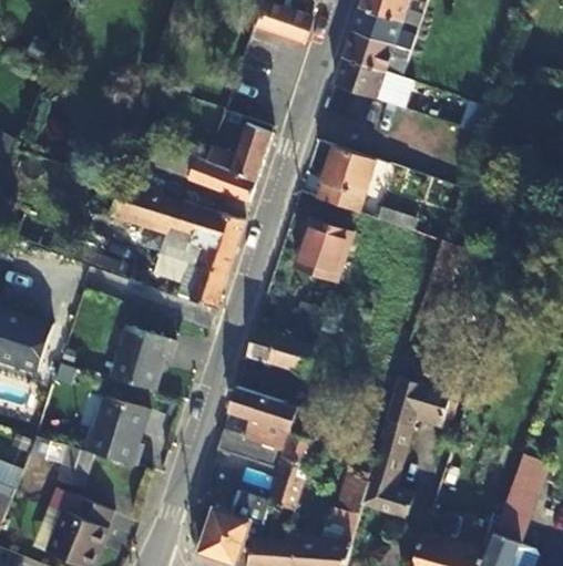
[(253,0),(252,3),(255,4),(248,24),(302,42),(309,17),(277,4),(278,0),(253,0)]
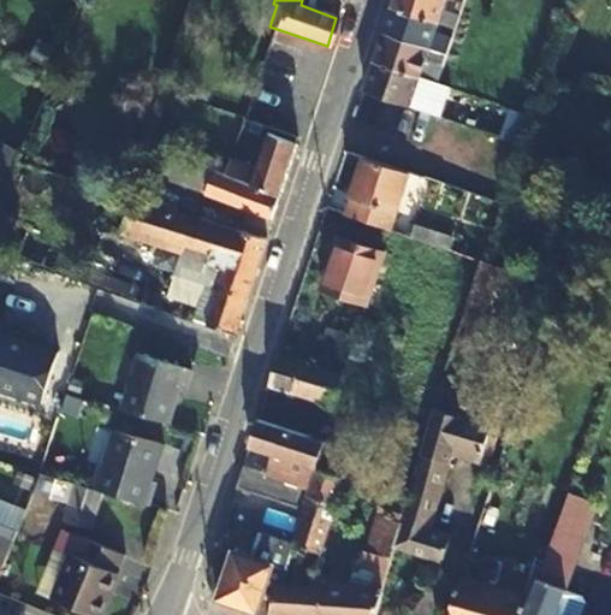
[(455,29),(458,19),(439,13),(443,0),(391,0),(389,7),(437,23),(446,25),(455,29)]
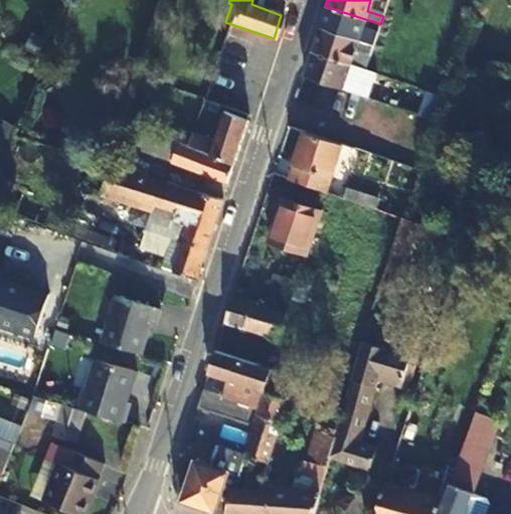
[(370,0),(367,11),(383,16),(387,4),(379,1),(375,0),(370,0)]
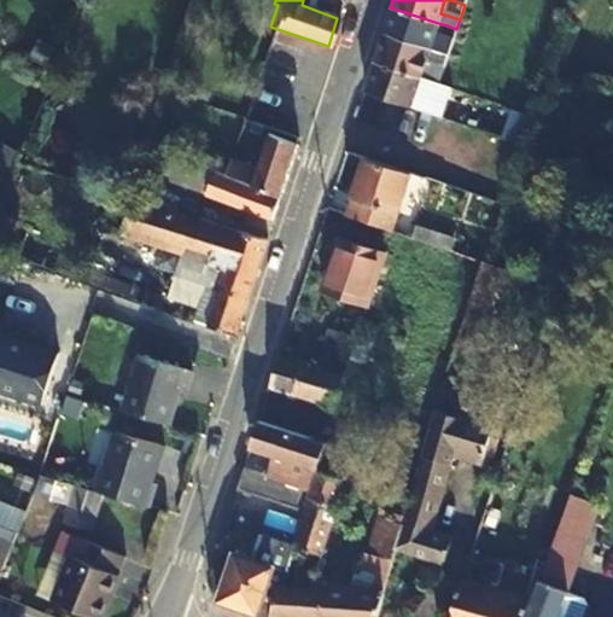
[(390,7),(381,33),(430,48),(438,23),(390,7)]
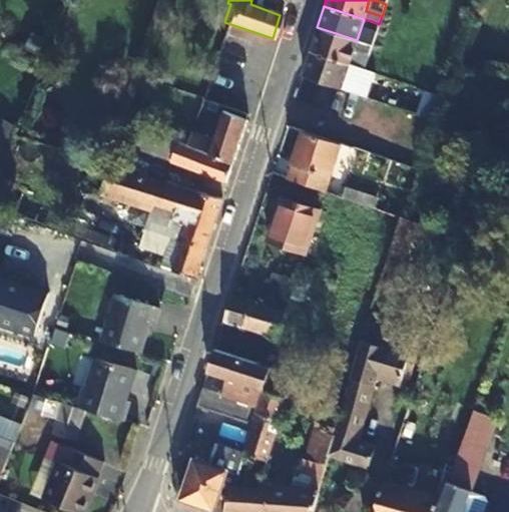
[(379,24),(372,21),(365,43),(373,45),(379,24)]
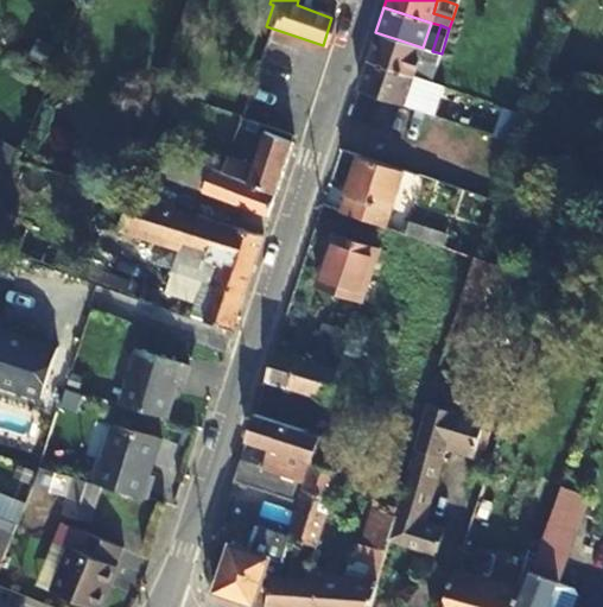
[(423,48),(375,32),(367,62),(413,76),(423,48)]
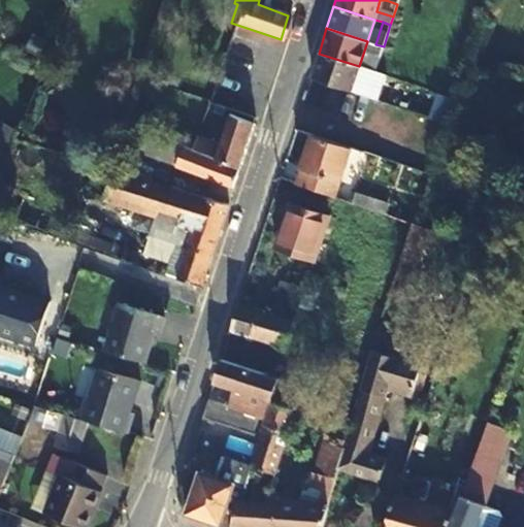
[(384,46),(375,44),(368,69),(375,71),(384,46)]
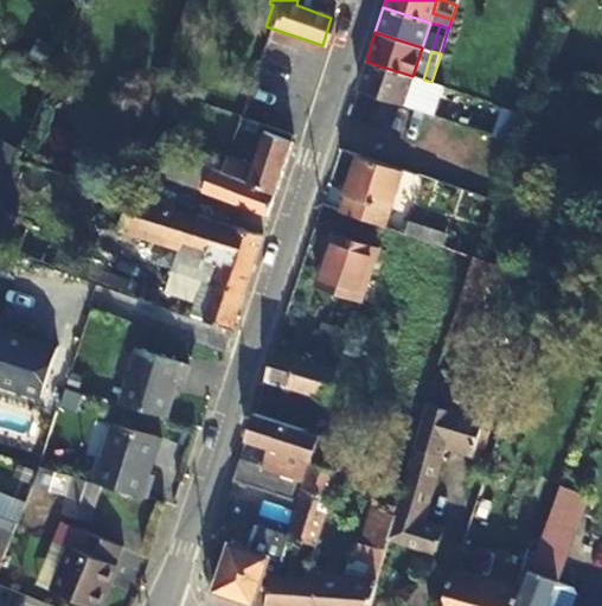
[(366,62),(357,89),(404,104),(423,110),(431,82),(423,80),(412,76),(366,62)]
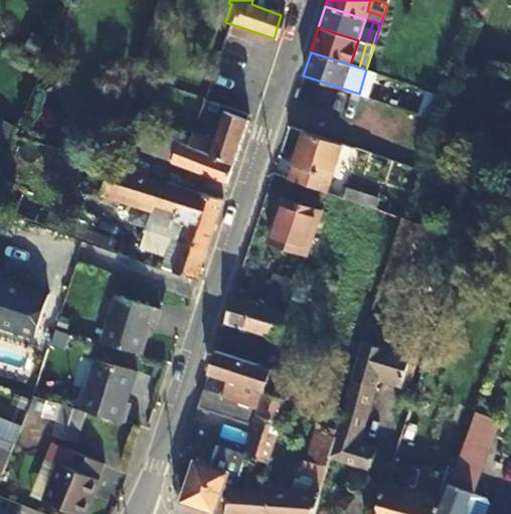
[(200,101),(198,100),(190,124),(198,127),(206,103),(200,101)]
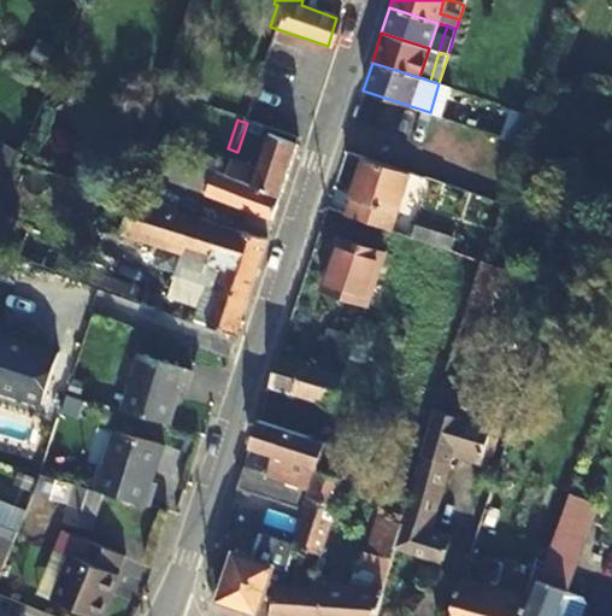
[(293,150),(295,146),(266,135),(253,171),(224,159),(219,175),(219,176),(278,197),(293,150)]
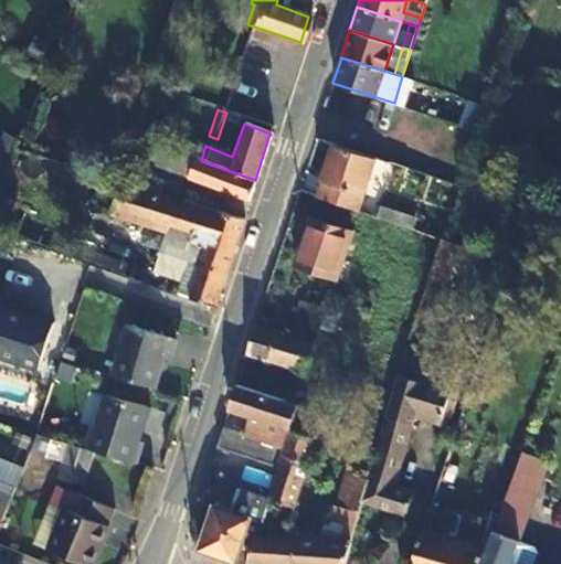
[(201,160),(131,136),(124,161),(249,204),(255,180),(201,161),(201,160)]
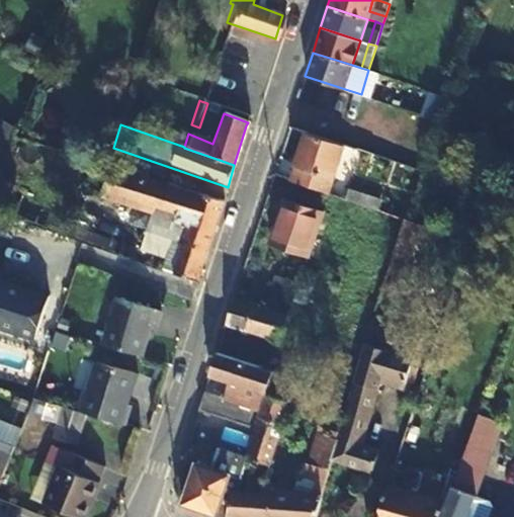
[(325,191),(327,192),(343,143),(305,132),(289,180),(325,191)]
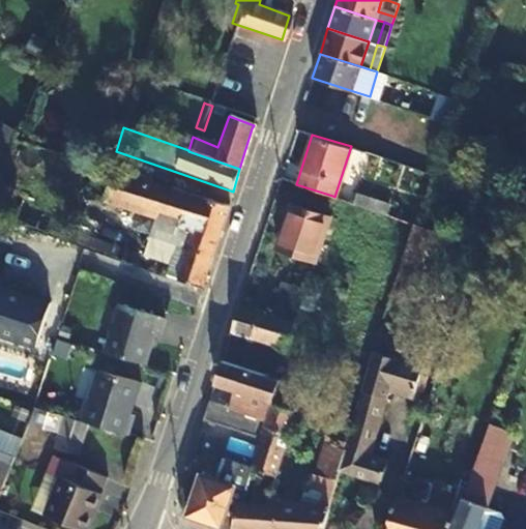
[(184,216),(165,276),(201,289),(228,207),(203,199),(202,202),(132,179),(133,177),(133,176),(110,169),(97,166),(89,195),(157,217),(161,208),(184,216)]
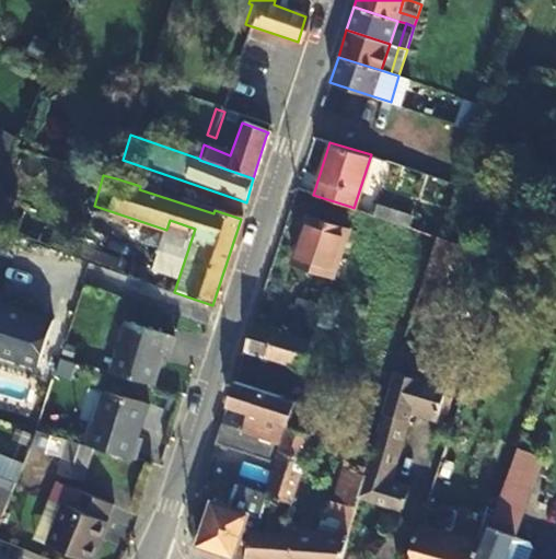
[(292,263),(331,274),(335,275),(349,228),(345,226),(307,214),(292,263)]
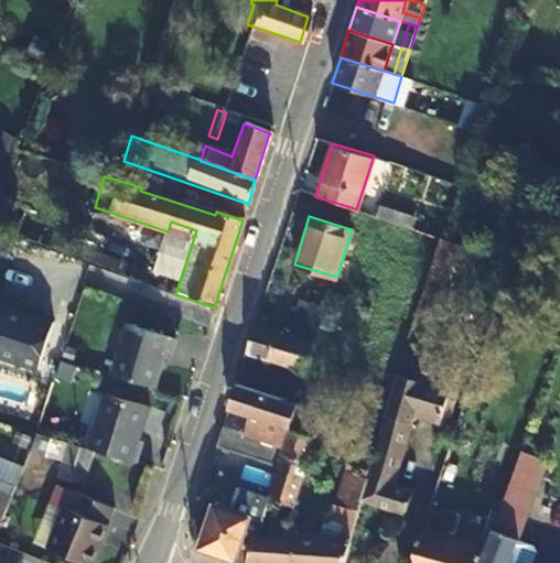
[(460,240),(440,235),(429,271),(448,278),(460,240)]
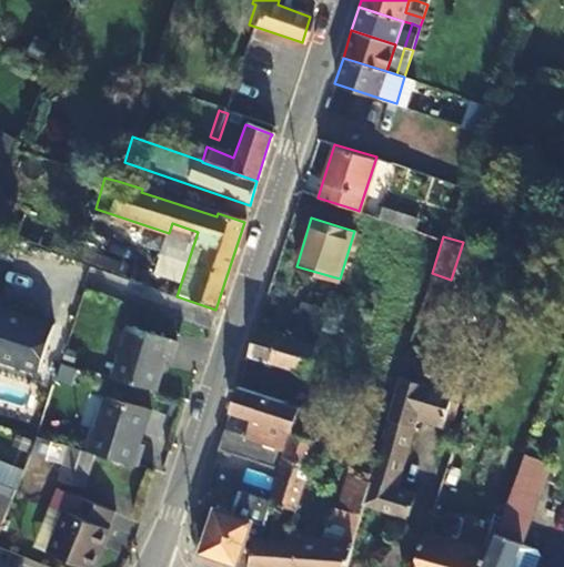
[(78,260),(118,275),(128,279),(132,266),(81,249),(78,260)]
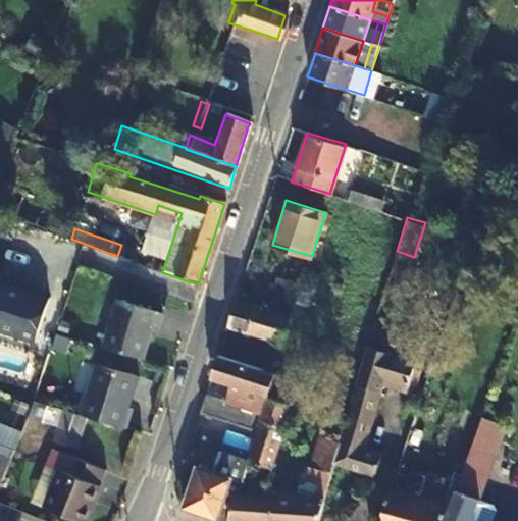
[(117,256),(130,260),(134,249),(121,245),(117,256)]
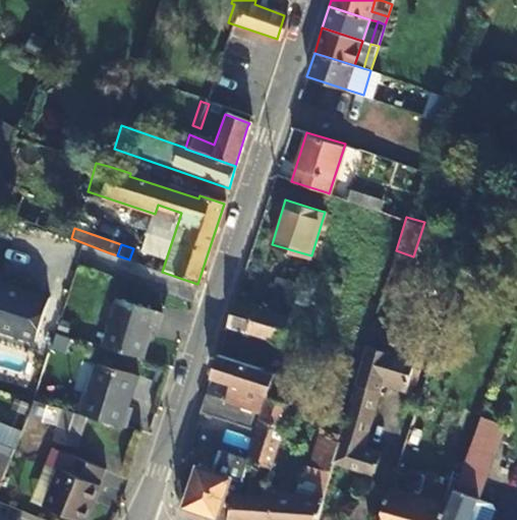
[(301,284),(296,299),(309,303),(319,274),(305,270),(301,284)]
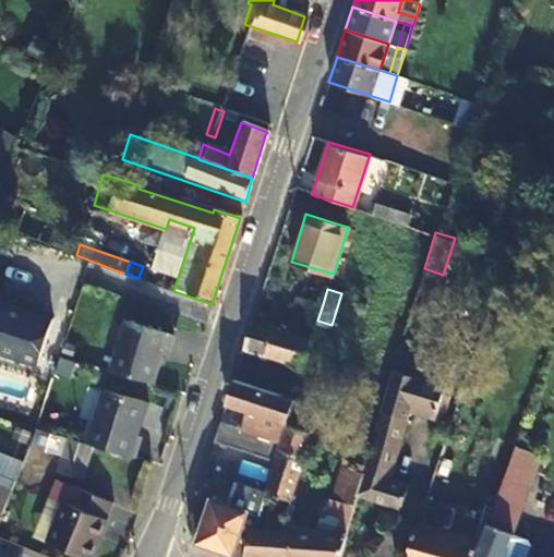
[(317,321),(323,304),(293,297),(284,331),(252,322),(242,352),(302,368),(310,342),(312,342),(317,321)]
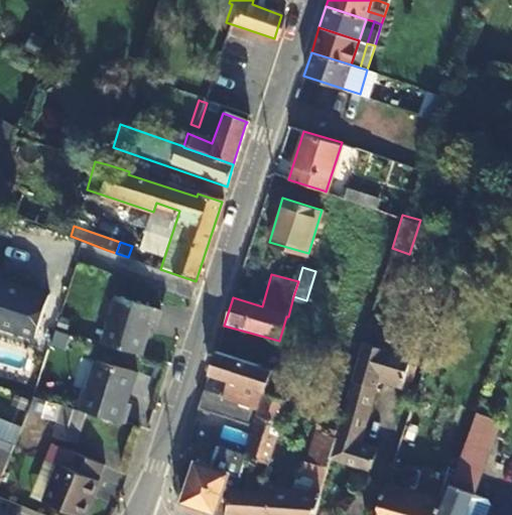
[(0,328),(32,340),(46,296),(0,281),(0,328)]
